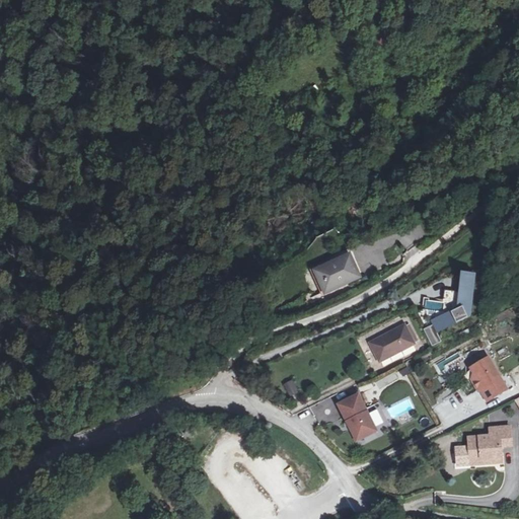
[(322,270),(329,290),(364,276),(356,255),(322,270)]
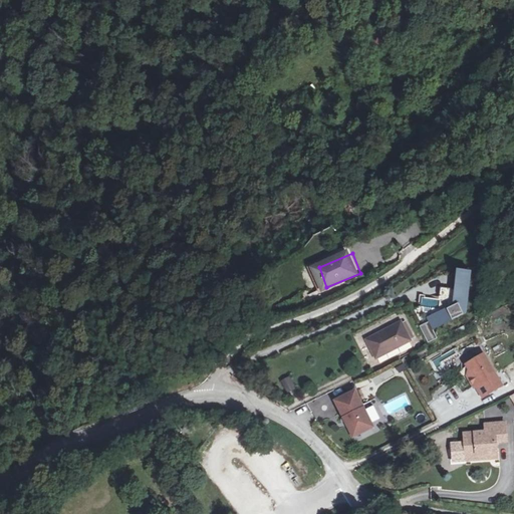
[(456,306),(428,317),(433,329),(467,315),(473,271),(458,270),(454,301),(456,306)]
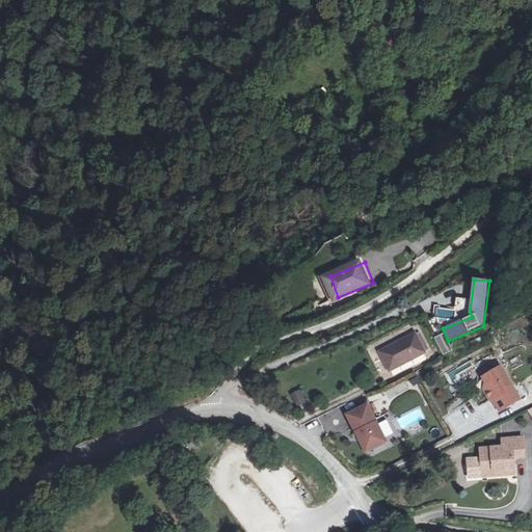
[(436,317),(453,319),(454,310),(439,308),(436,317)]
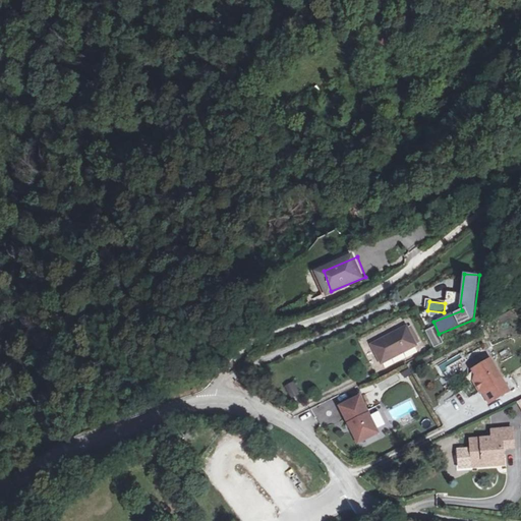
[(414,347),(405,326),(371,343),(381,363),(414,347)]
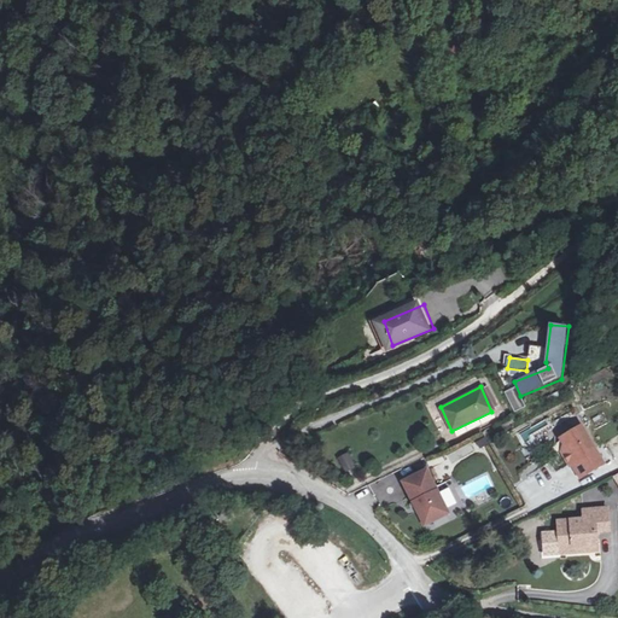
[(592,448),(596,445),(582,423),(563,435),(570,445),(564,449),(571,460),(573,459),(579,455),(581,459),(579,460),(579,461),(578,464),(577,465),(582,473),(599,464),(592,448)]
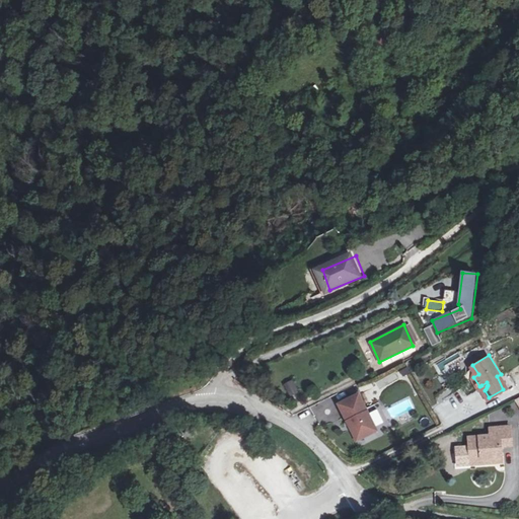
[(501,374),(497,376),(503,389),(508,386),(501,374)]
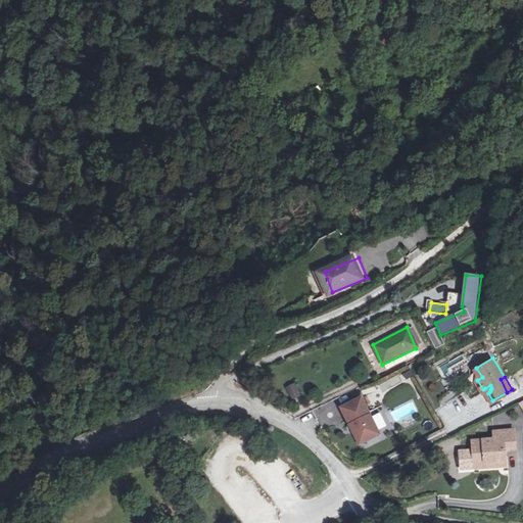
[(362,398),(342,409),(351,426),(354,424),(364,442),(380,434),(362,398)]
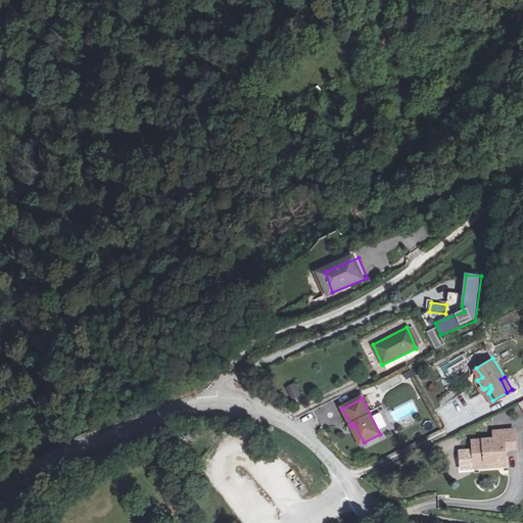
[(354,424),(351,426),(361,444),(364,442),(354,424)]
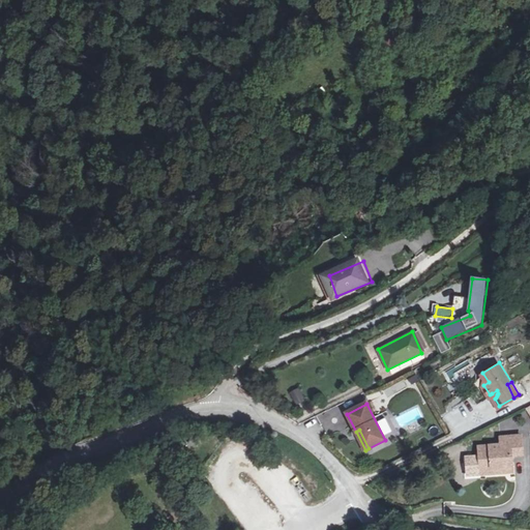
[(500,466),(512,466),(512,455),(522,454),(520,436),(500,438),(500,446),(478,448),(480,475),(500,474),(500,466)]
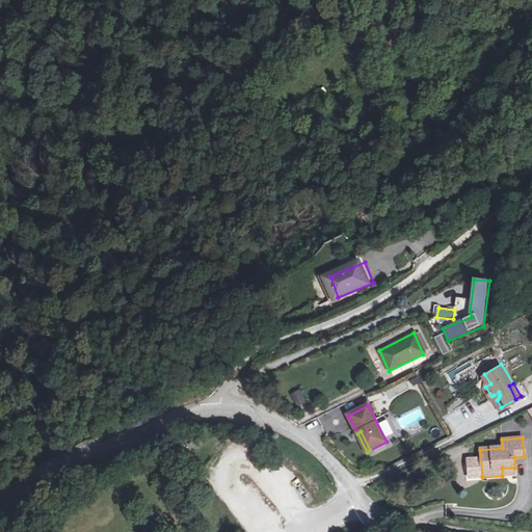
[(502,468),(502,476),(515,475),(514,468),(502,468)]
